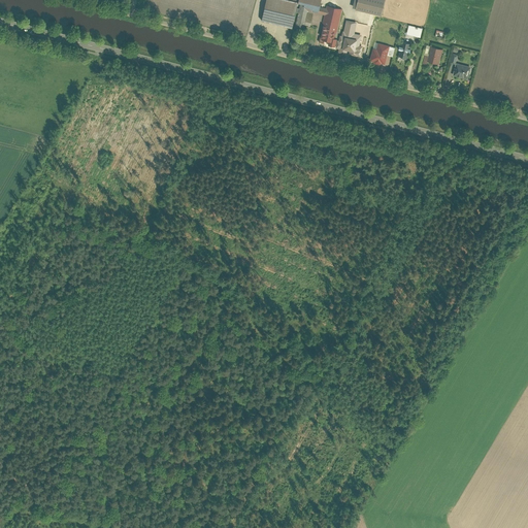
[(301,1),(295,0),(268,0),(264,20),(295,27),(301,1)]
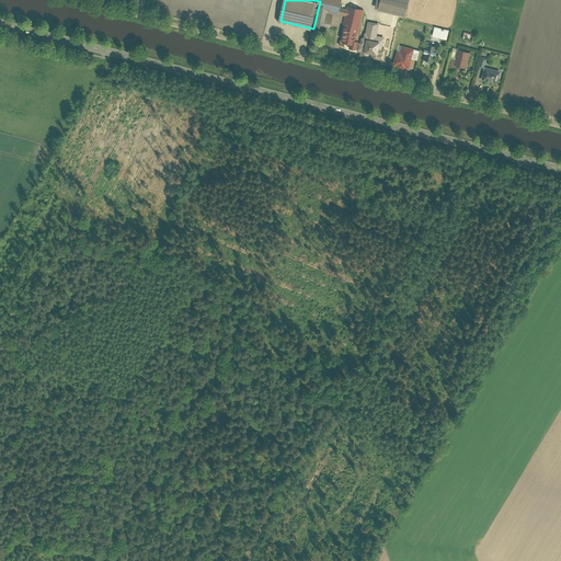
[(320,0),(320,1),(321,2),(330,3),(328,11),(340,14),(342,7),(343,0),(320,0)]
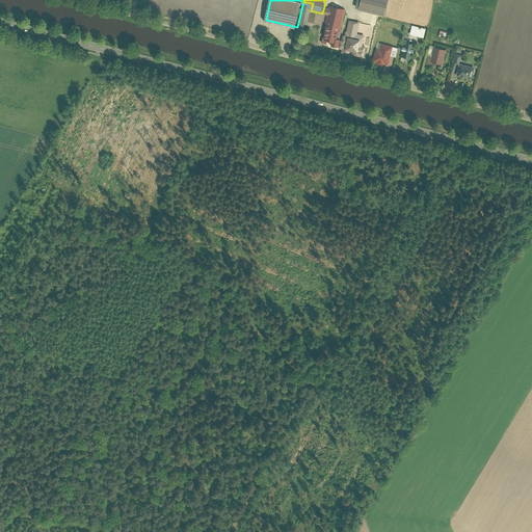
[(390,0),(362,0),(361,7),(361,8),(387,15),(390,0)]
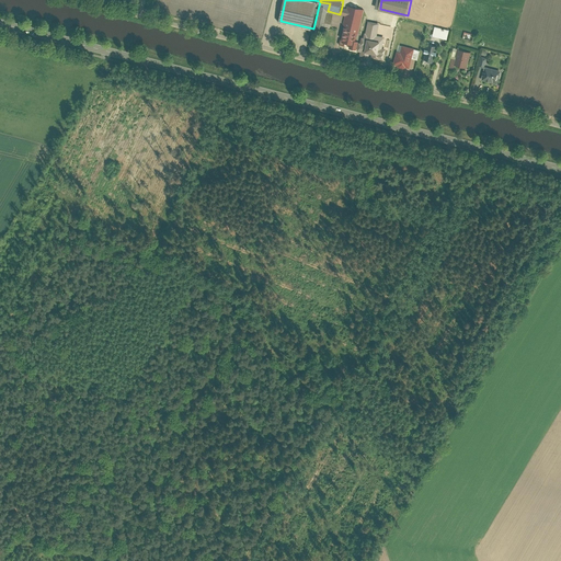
[(321,2),(315,30),(323,31),(328,11),(330,3),(321,2)]
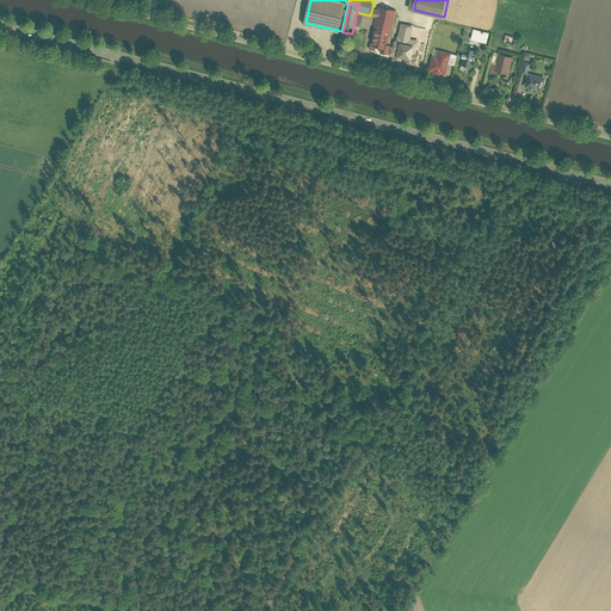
[(381,51),(390,54),(393,44),(389,43),(397,10),(380,6),(380,8),(377,17),(375,29),(370,48),(377,49),(378,45),(382,47),(381,51)]
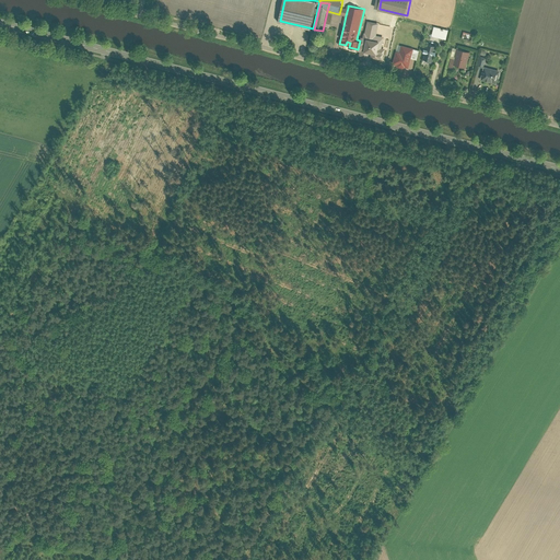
[(448,28),(435,26),(433,35),(447,38),(448,28)]
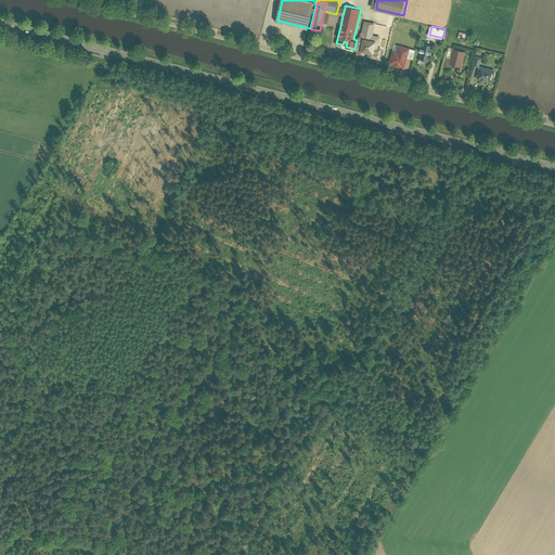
[(385,34),(366,29),(361,55),(379,59),(385,34)]
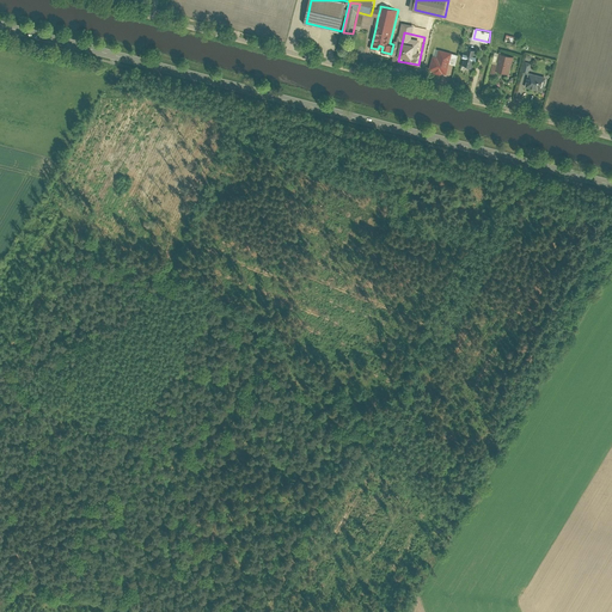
[(518,36),(508,34),(506,42),(516,44),(518,36)]
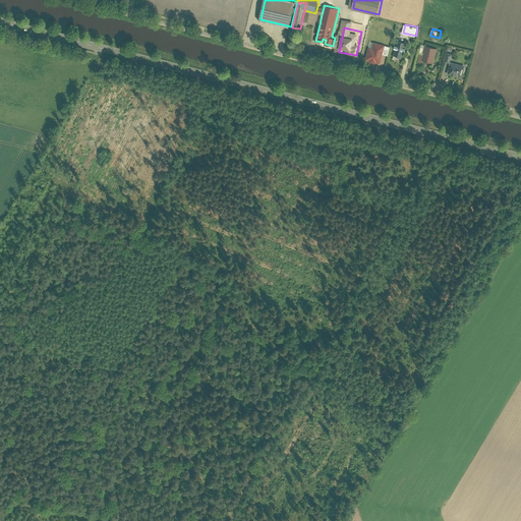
[(406,42),(399,41),(398,44),(397,44),(396,48),(397,48),(395,55),(403,57),(404,50),(407,51),(408,47),(405,46),(406,42)]
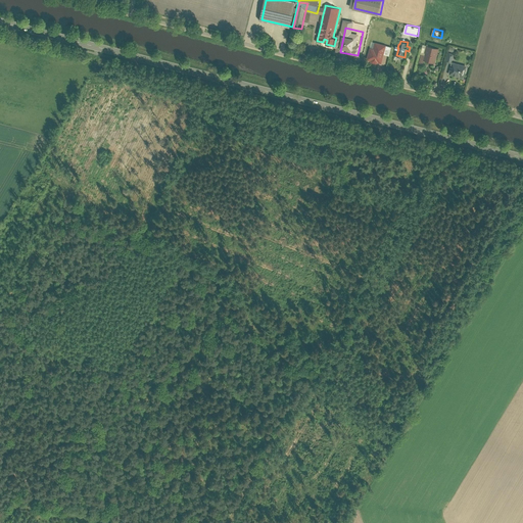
[(386,45),(373,42),(368,60),(381,63),(386,45)]
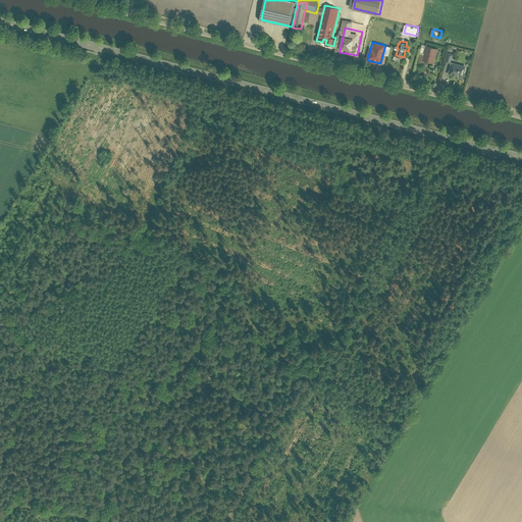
[(438,48),(428,46),(425,55),(424,60),(434,62),(438,48)]
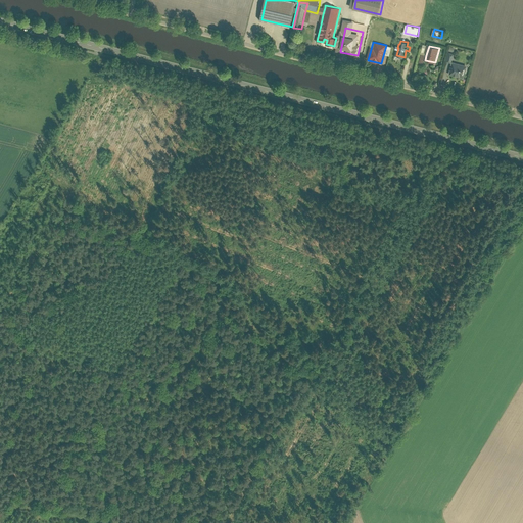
[(468,65),(454,61),(450,74),(465,78),(468,65)]
